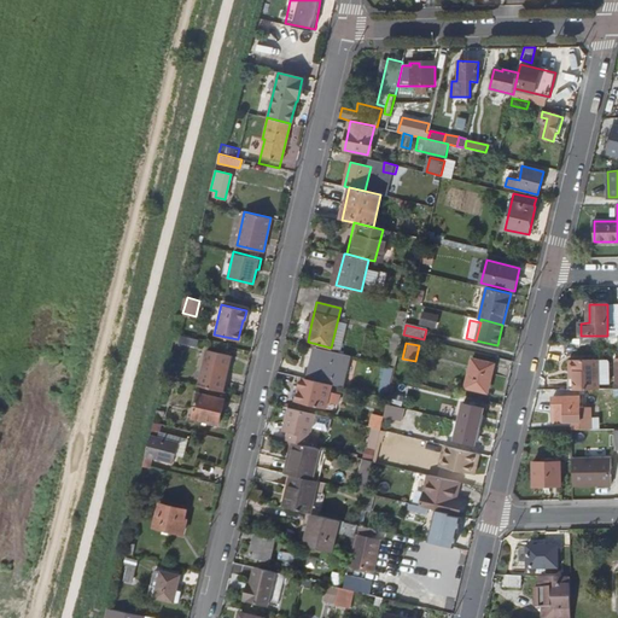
[(310,379),(332,384),(343,386),(350,355),(331,350),(318,348),(310,379)]
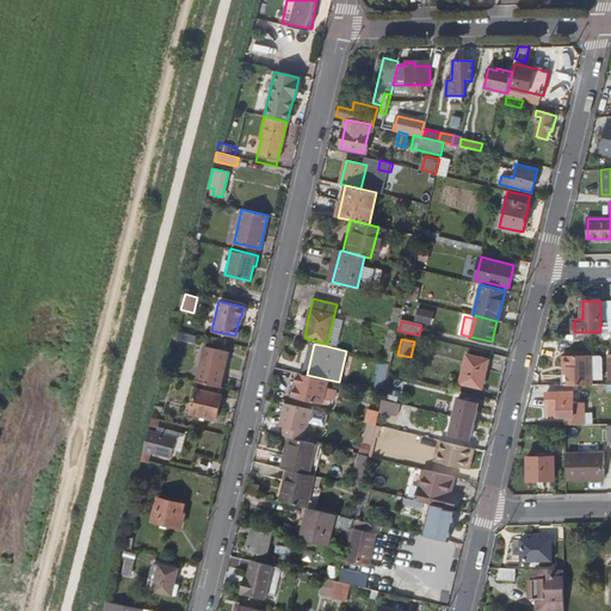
[(204,345),(196,381),(218,387),(227,351),(204,345)]
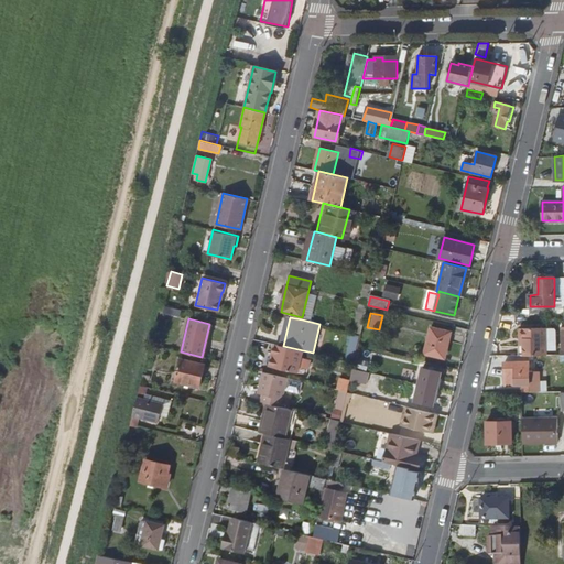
[(431,326),(425,353),(435,355),(436,351),(445,354),(451,332),(431,326)]
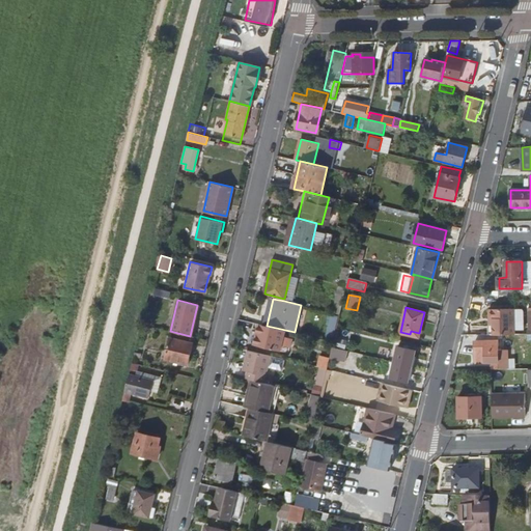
[(495,335),(511,335),(516,335),(516,309),(491,309),(491,319),(494,319),(495,335)]
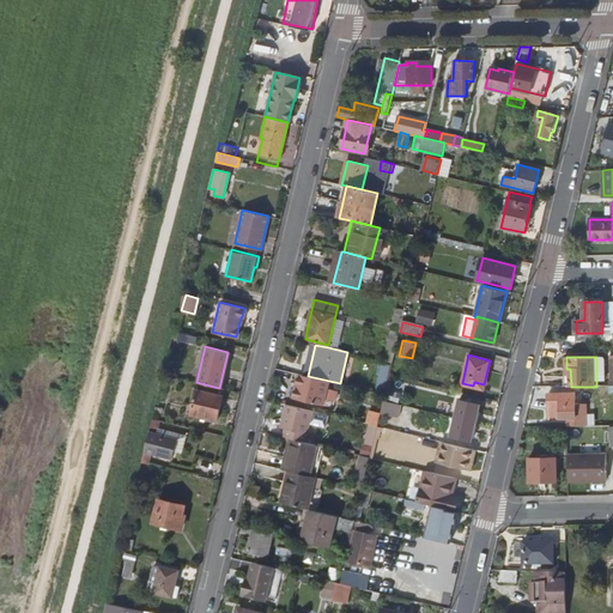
[(308,376),(299,374),(295,398),(323,405),(326,398),(335,400),(338,390),(327,388),(329,381),(308,376)]
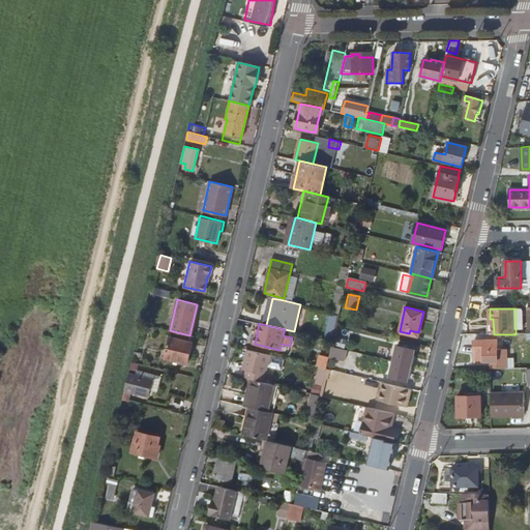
[(527,342),(527,333),(516,334),(510,334),(510,342),(527,342)]
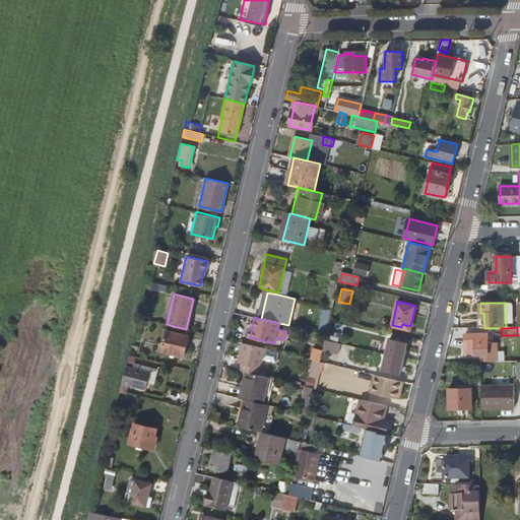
[(168,331),(163,351),(185,356),(189,336),(168,331)]
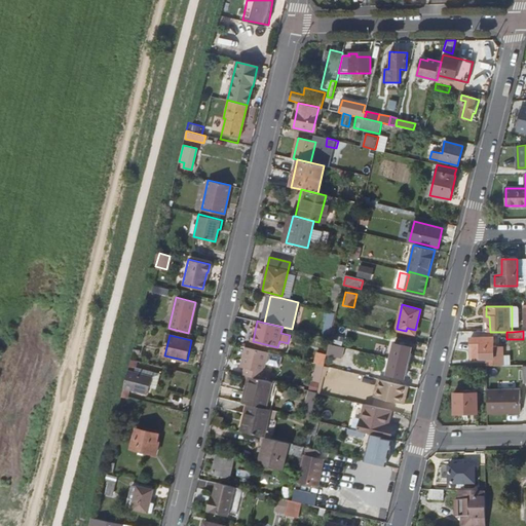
[(471,339),(472,359),(494,359),(494,338),(471,339)]
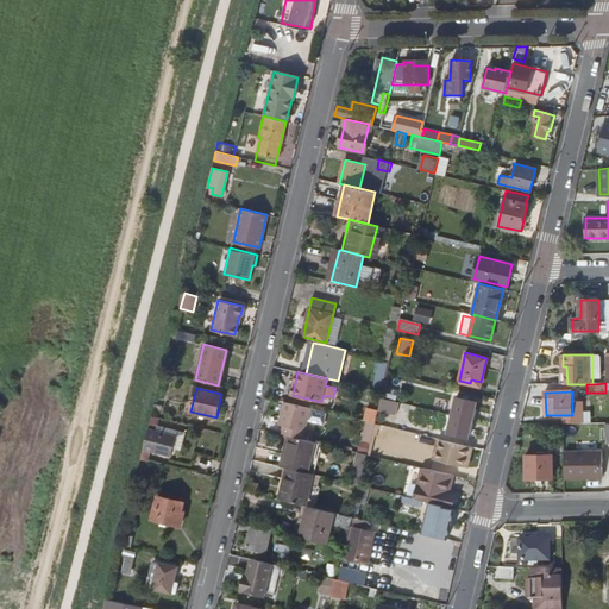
[(457,396),(453,414),(472,419),(477,401),(457,396)]
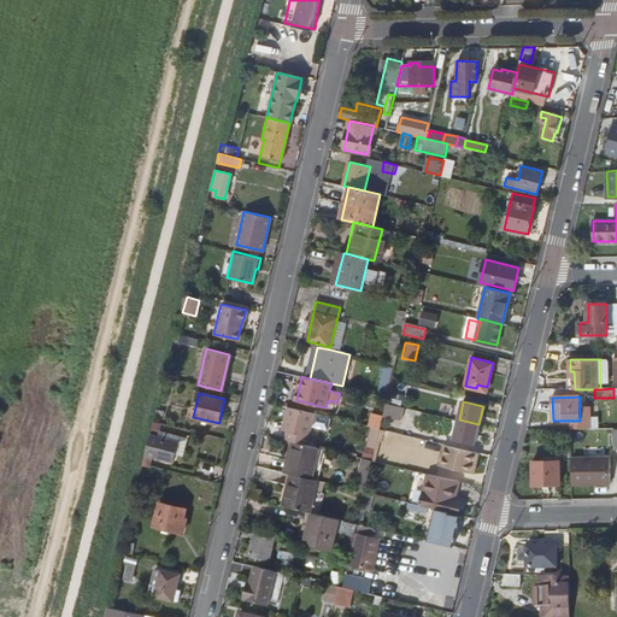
[(399,406),(386,403),(382,421),(394,423),(399,406)]
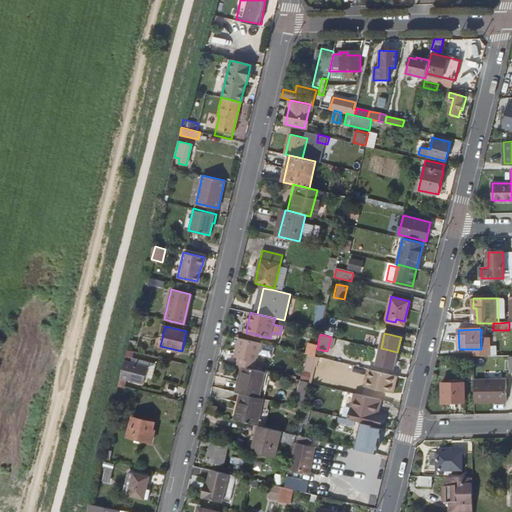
[(240,366),(255,369),(261,343),(239,338),(237,348),(241,349),(239,358),(242,359),(240,366)]
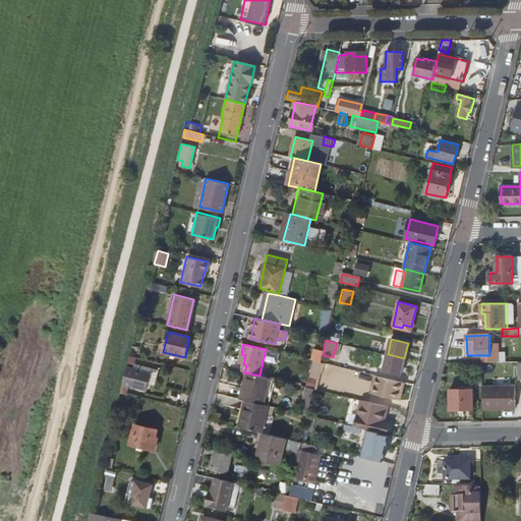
[(312,359),(321,362),(323,355),(324,351),(314,349),(312,359)]
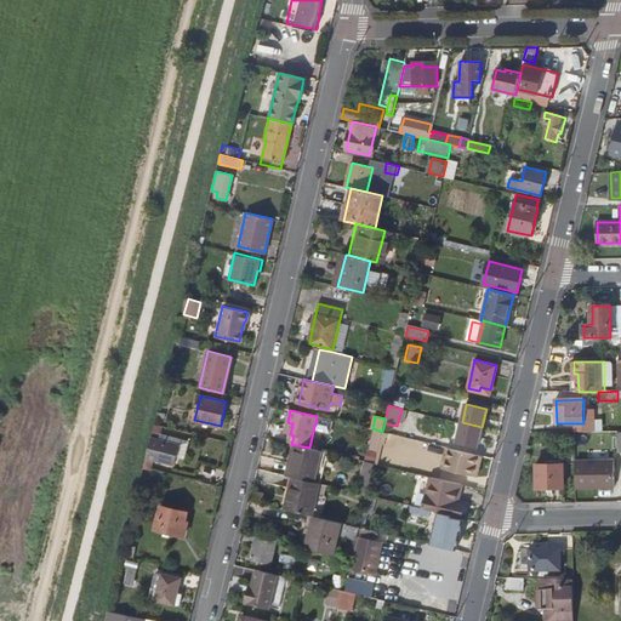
[(482,427),(462,422),(457,440),(478,445),(482,427)]
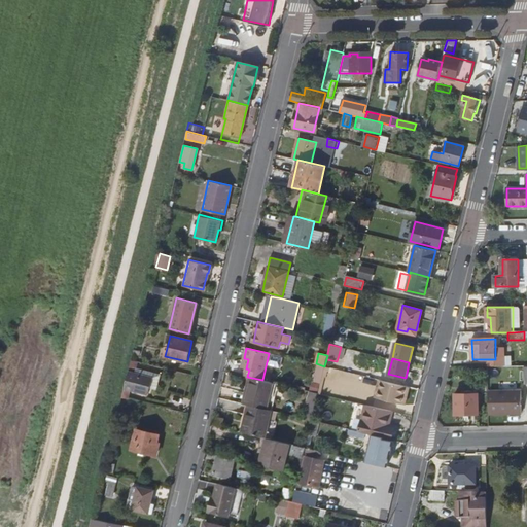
[(128,371),(121,396),(128,398),(130,388),(138,391),(142,374),(128,371)]
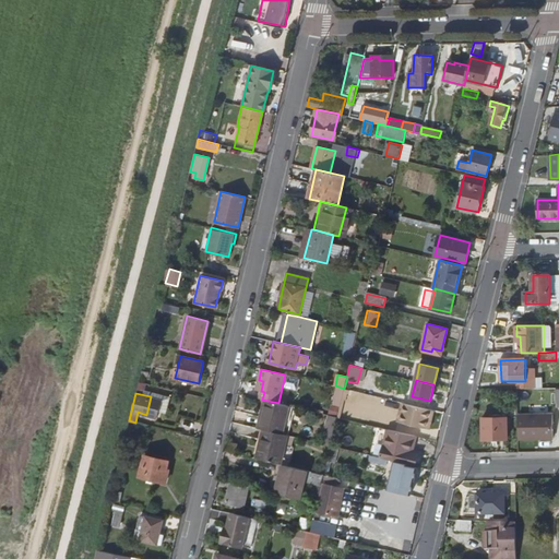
[(272,431),(278,403),(262,400),(253,397),(251,409),(253,411),(250,427),(263,430),(272,431)]
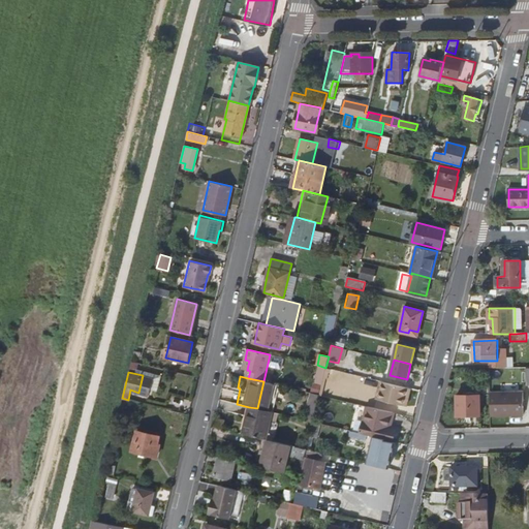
[(403,404),(407,386),(382,380),(378,398),(403,404)]
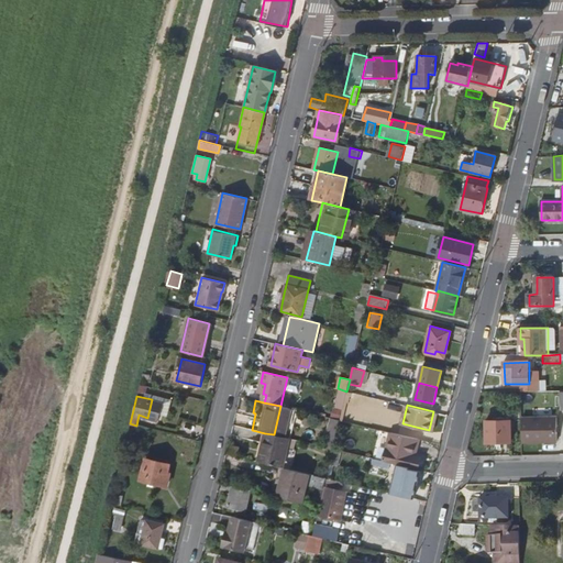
[(522,419),(522,442),(556,441),(556,418),(522,419)]
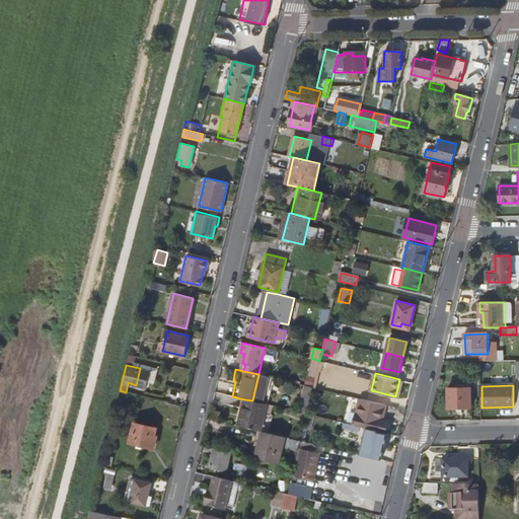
[(448,387),(448,408),(471,406),(471,387),(448,387)]
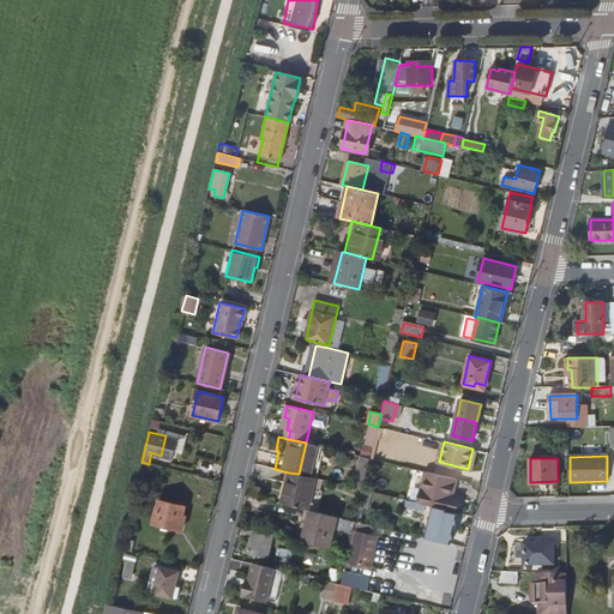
[(457,477),(426,470),(419,503),(425,504),(433,506),(445,509),(456,511),(459,498),(452,497),(457,477)]
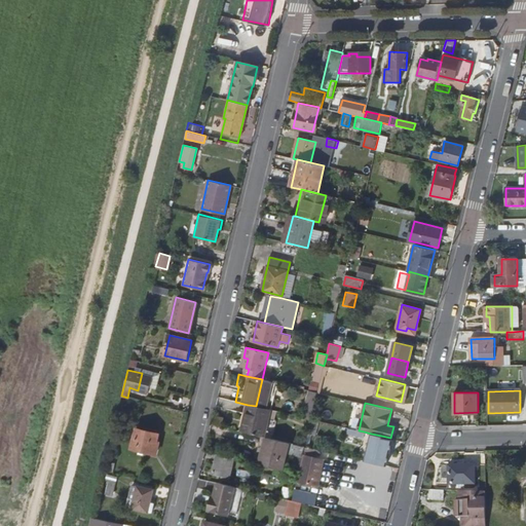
[(264,438),(270,410),(256,406),(248,405),(241,431),(264,438)]
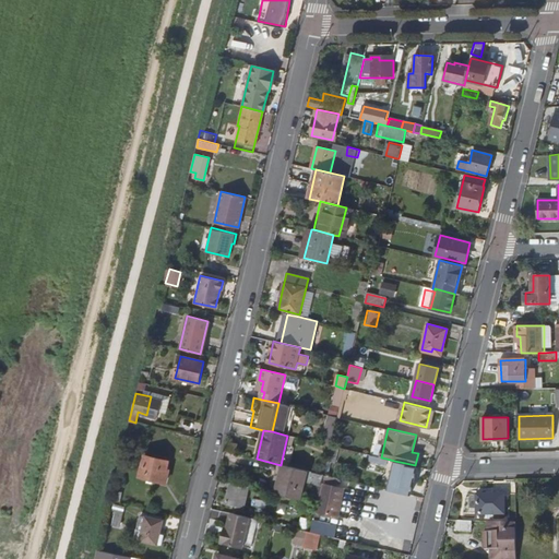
[(227,442),(225,452),(236,454),(238,445),(227,442)]
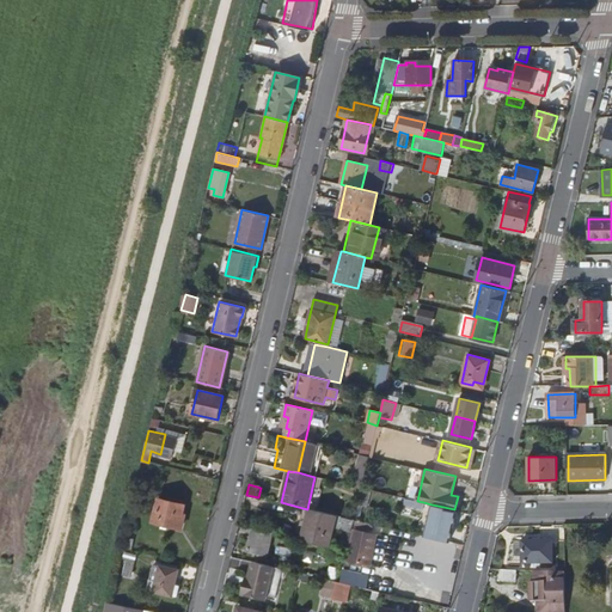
[(417,501),(404,497),(403,503),(422,508),(423,502),(417,501)]
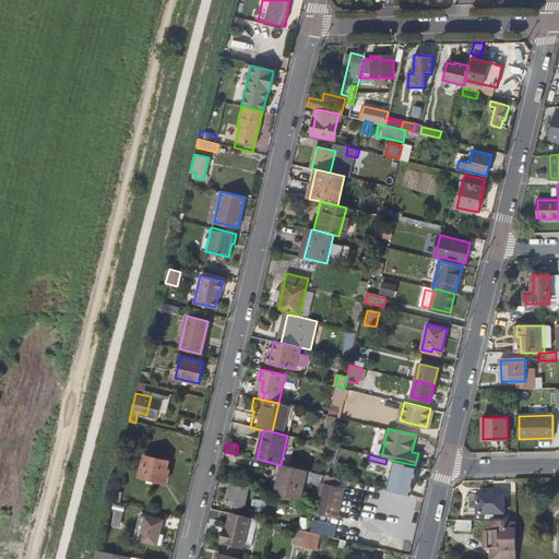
[(144,455),(140,476),(163,482),(168,461),(144,455)]
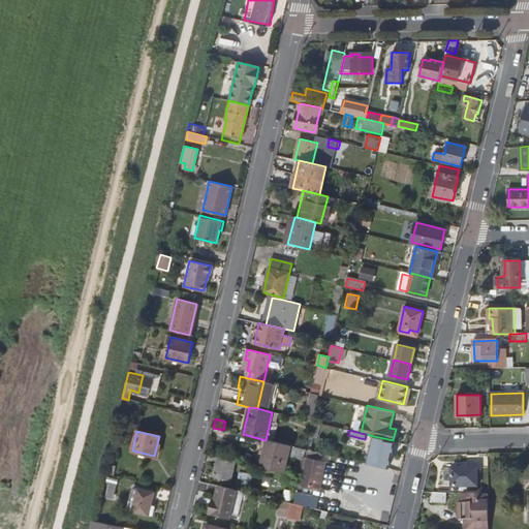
[(383,440),(383,438),(373,436),(367,463),(387,468),(394,442),(383,440)]
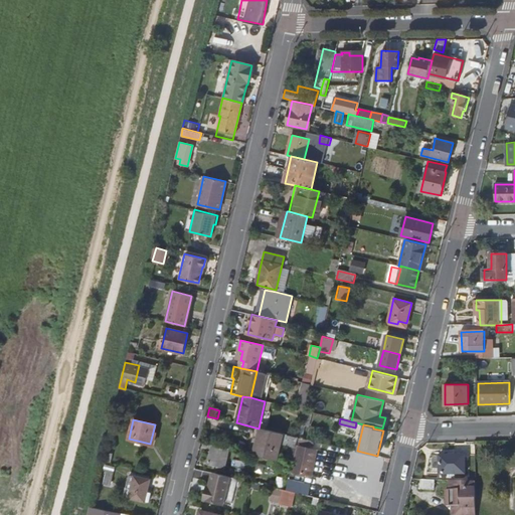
[(261,428),(254,455),(273,459),(277,443),(296,448),(298,438),(261,428)]
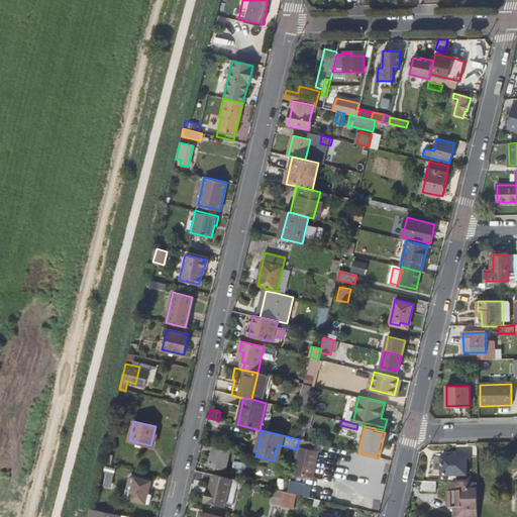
[(230,450),(214,447),(209,464),(225,469),(230,450)]
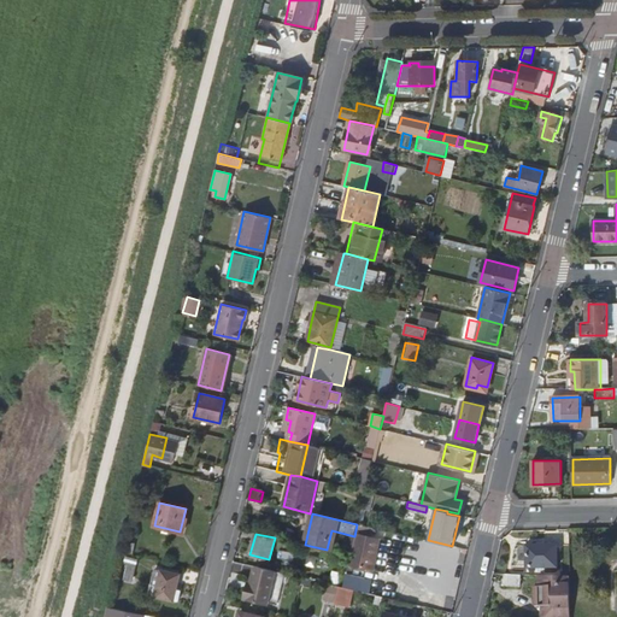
[(359,534),(352,564),(366,568),(374,538),(359,534)]
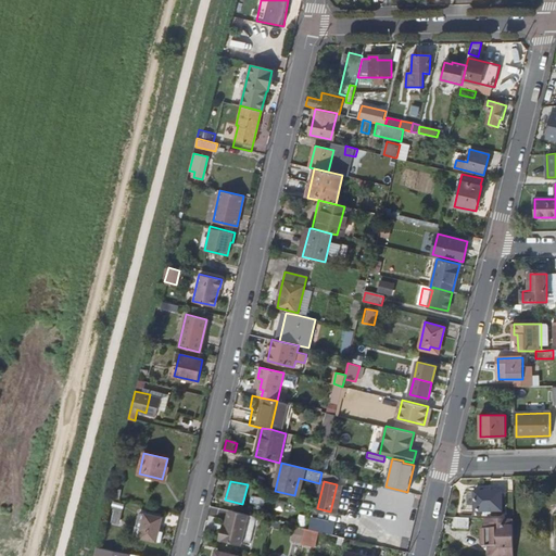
[(114,487),(112,495),(119,497),(122,489),(114,487)]
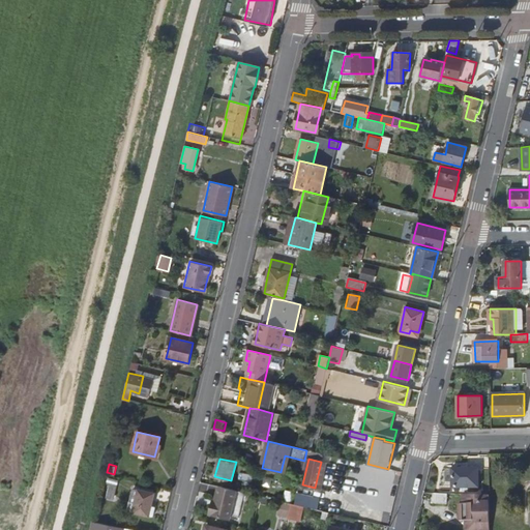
[(451,469),(452,489),(478,488),(477,468),(451,469)]
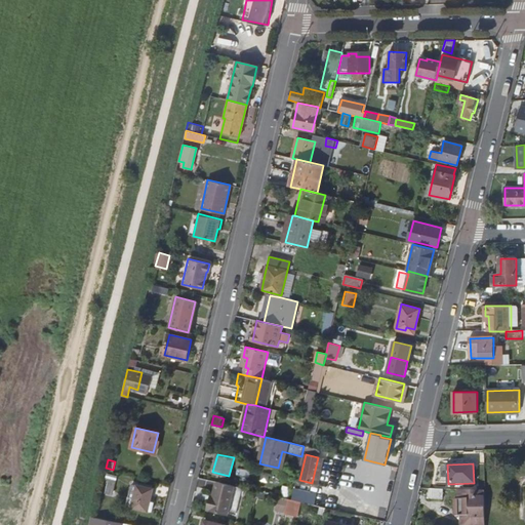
[(110,478),(106,492),(118,495),(122,481),(110,478)]
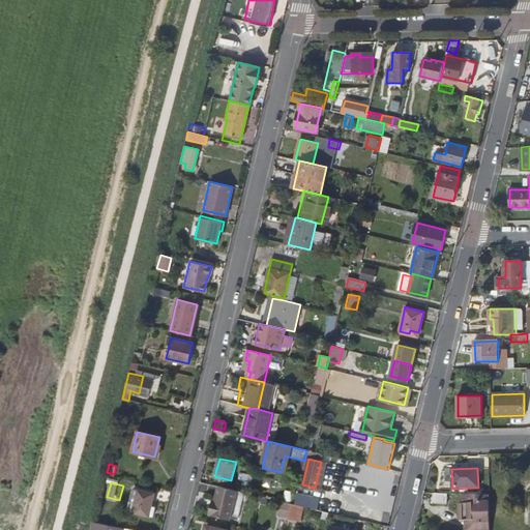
[(214,506),(211,505),(209,514),(231,520),(237,491),(218,487),(215,500),(214,506)]
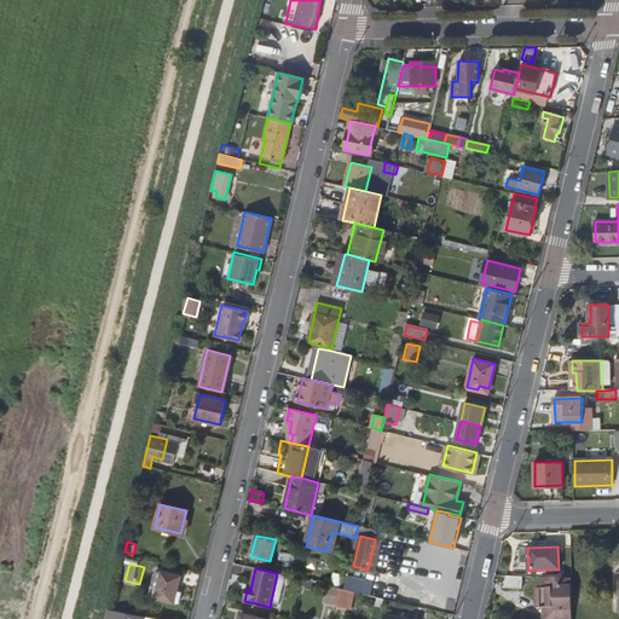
[(162,572),(156,597),(174,602),(180,576),(162,572)]
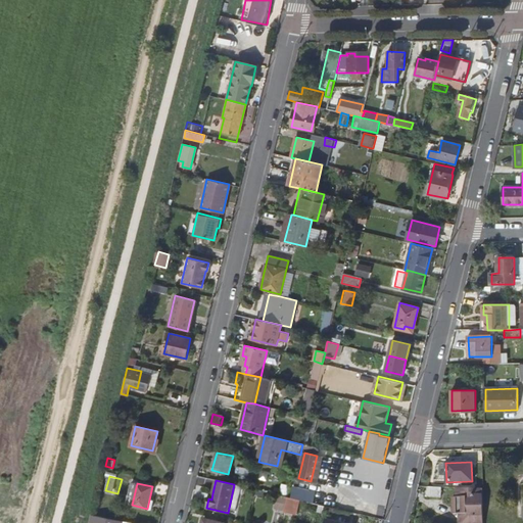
[(441,487),(429,486),(427,495),(441,496),(441,487)]
